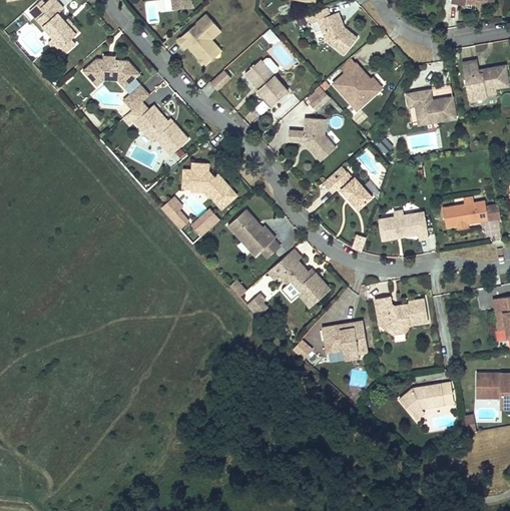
[(62,46),(77,33),(65,20),(58,12),(64,7),(57,0),(48,0),(41,6),(46,11),(37,18),(53,37),(62,46)]
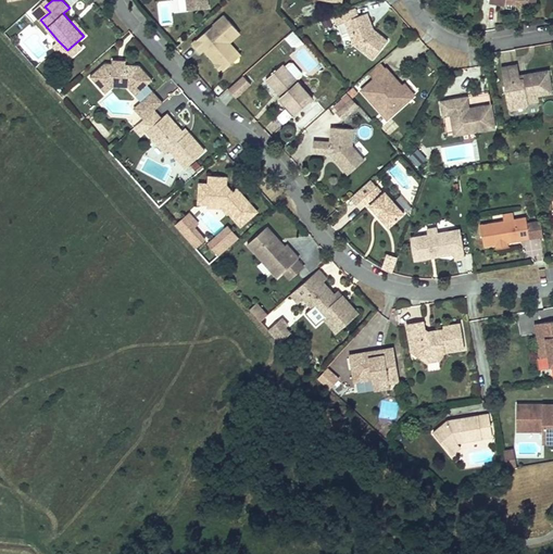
[(165,22),(176,20),(174,11),(181,10),(179,0),(160,0),(165,22)]
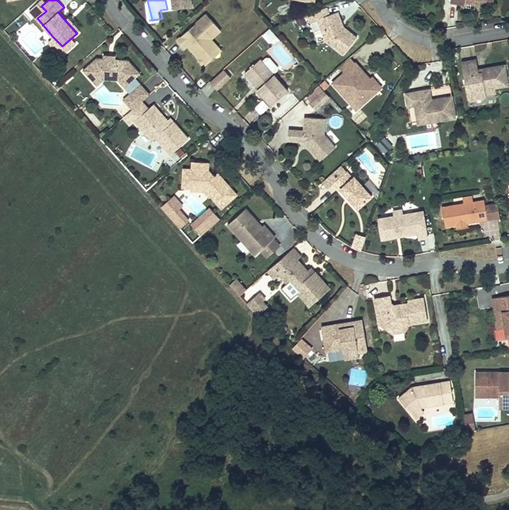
[(172,0),(173,10),(192,8),(191,0),(172,0)]
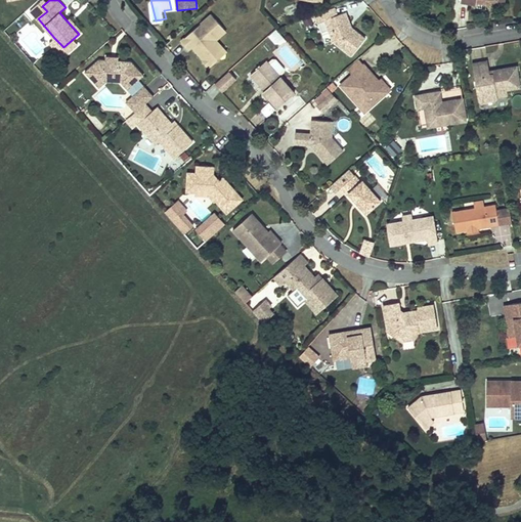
[(355,34),(346,27),(341,13),(337,15),(333,16),(331,8),(313,14),(316,23),(324,19),(333,41),(350,55),(364,39),(357,33),(355,34)]
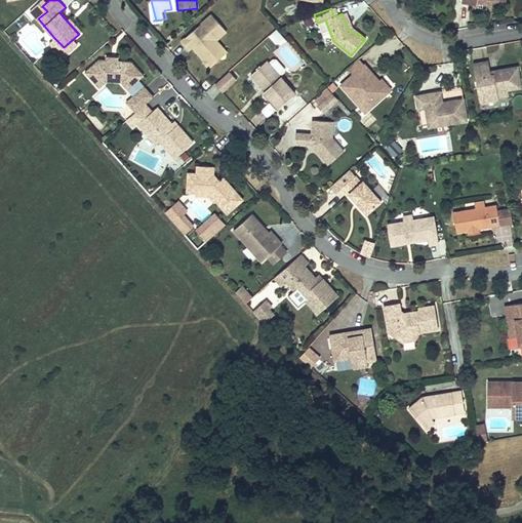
[(352,28),(346,11),(342,13),(347,27),(356,34),(358,33),(352,28)]
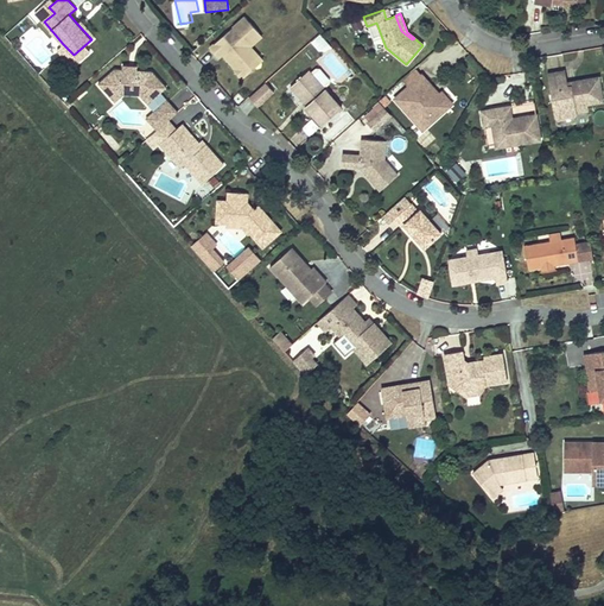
[(260,35),(246,18),(210,49),(218,58),(224,52),(227,56),(224,57),(245,80),(255,69),(250,63),(259,57),(252,49),(250,43),(260,35)]
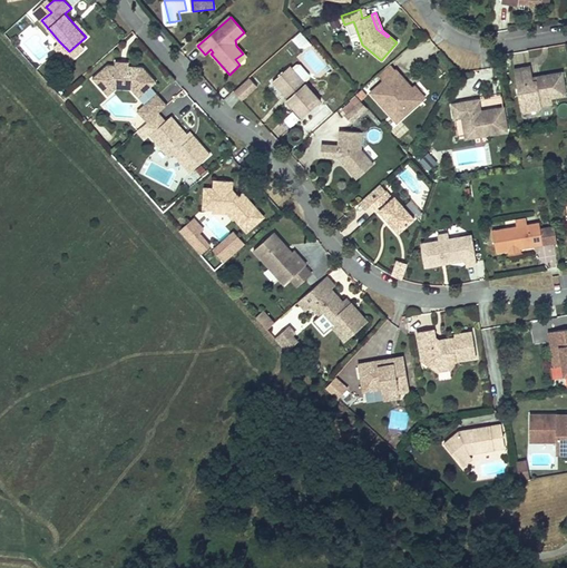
[(86,37),(88,33),(76,19),(72,22),(86,37)]
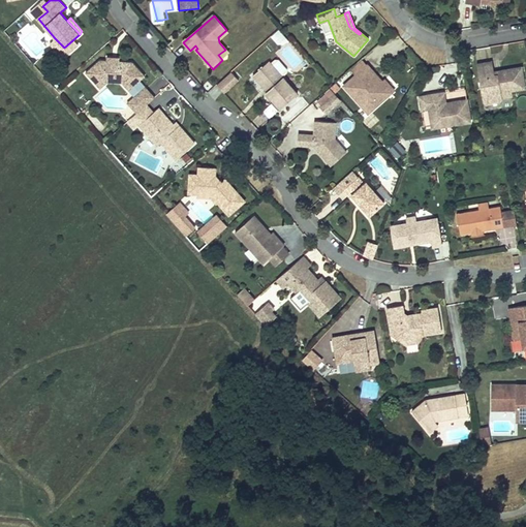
[(282,27),(275,33),(282,43),(289,37),(282,27)]
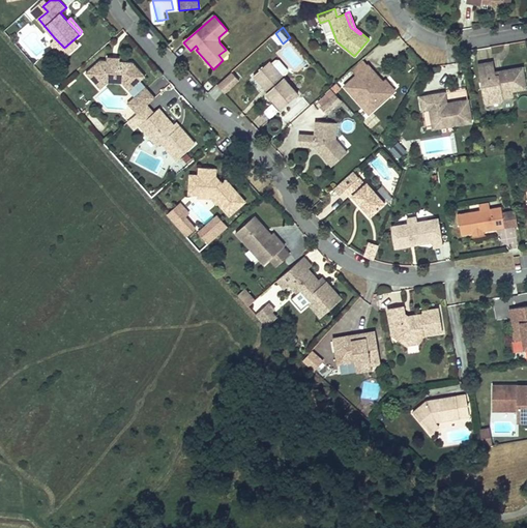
[(227,30),(218,37),(220,42),(229,33),(227,30)]
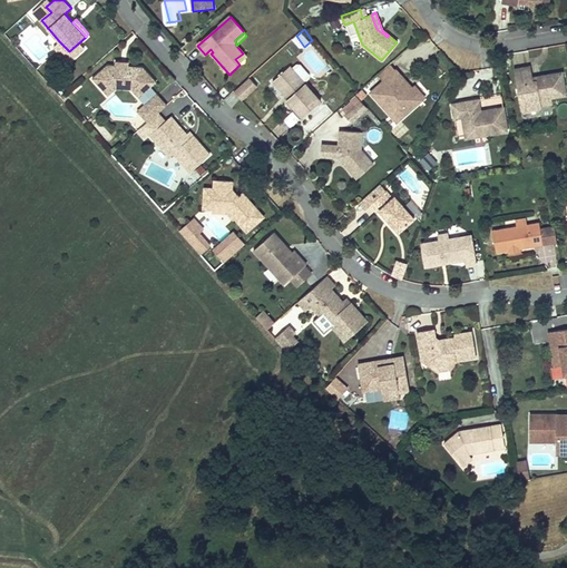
[(69,51),(59,41),(54,46),(64,56),(69,51)]
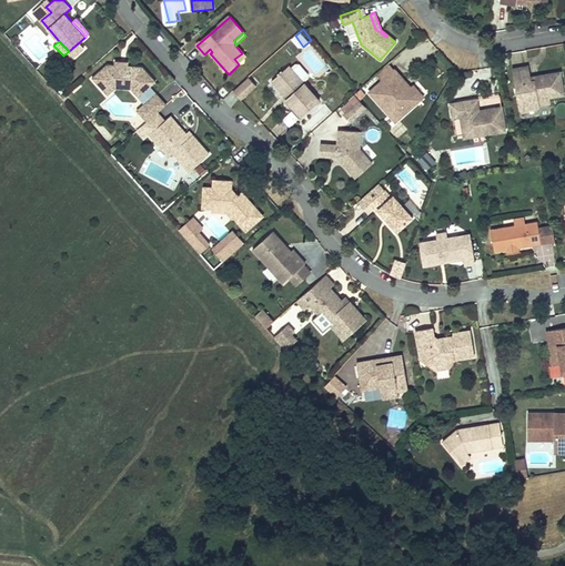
[(246,58),(242,53),(234,59),(239,64),(246,58)]
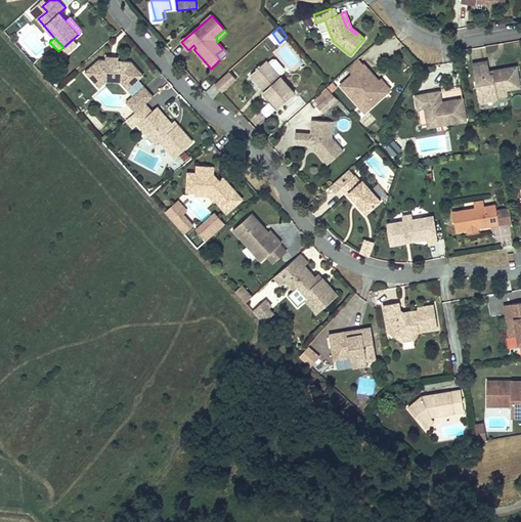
[(117,61),(104,60),(97,60),(83,73),(93,85),(102,77),(105,80),(117,80),(119,83),(131,96),(128,99),(132,104),(128,107),(133,113),(152,97),(137,81),(141,76),(129,62),(117,61)]
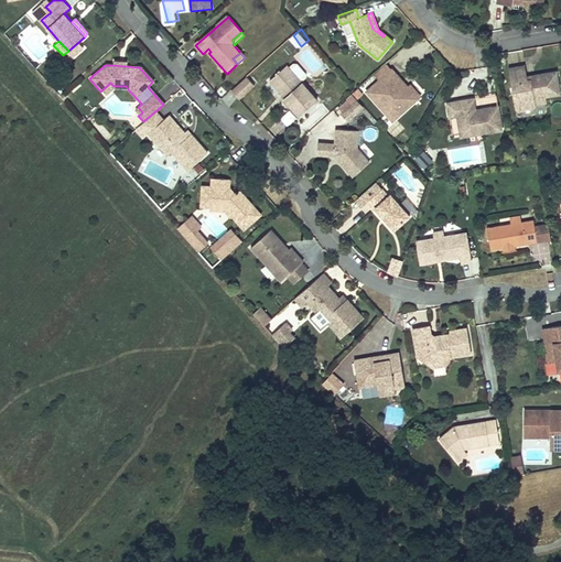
[(294,66),(290,69),(302,84),(306,79),(306,76),(299,66),(294,66)]
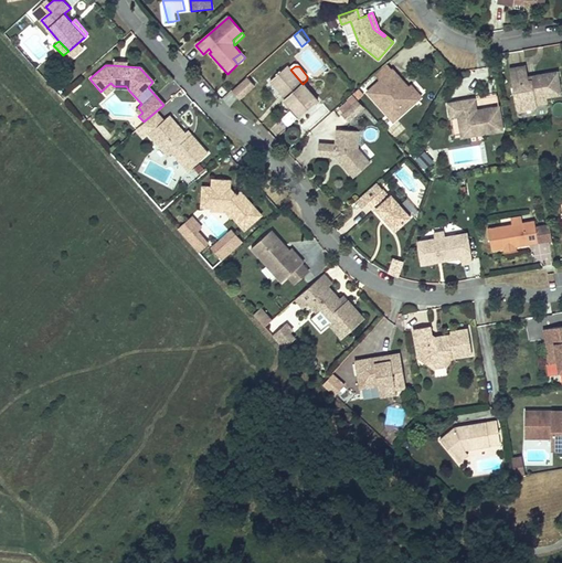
[(526,66),(509,68),(516,109),(519,112),(533,109),(536,106),(536,105),(534,99),(545,98),(561,95),(557,72),(536,75),(536,78),(529,80),(528,81),(527,76),(526,66)]
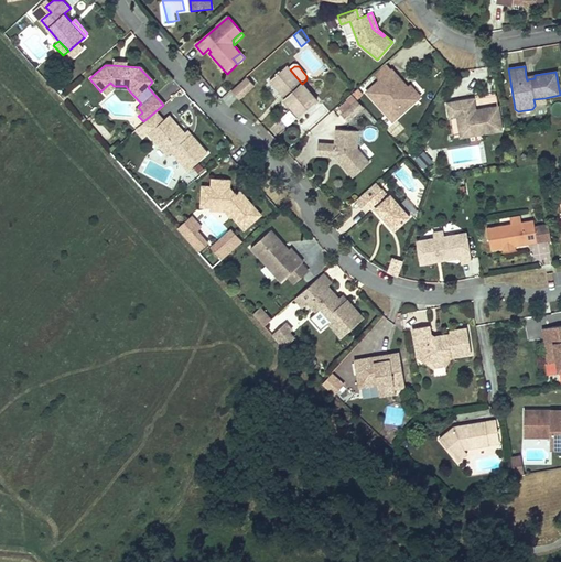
[(300,118),(319,101),(302,84),(290,69),(288,67),(270,82),(282,95),(283,94),(288,97),(286,99),(284,100),(300,118)]
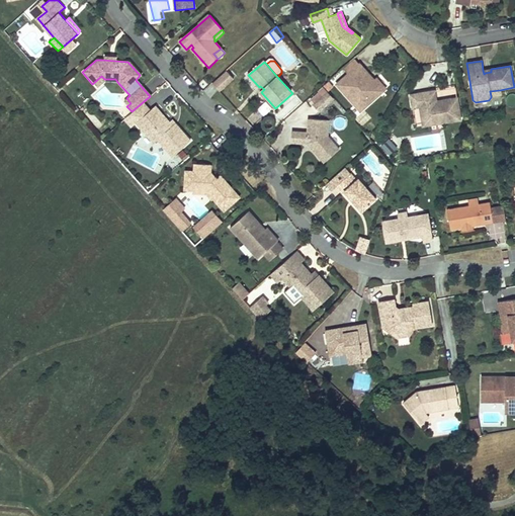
[(371,78),(367,73),(369,71),(361,62),(337,83),(361,109),(384,89),(375,78),(371,78)]
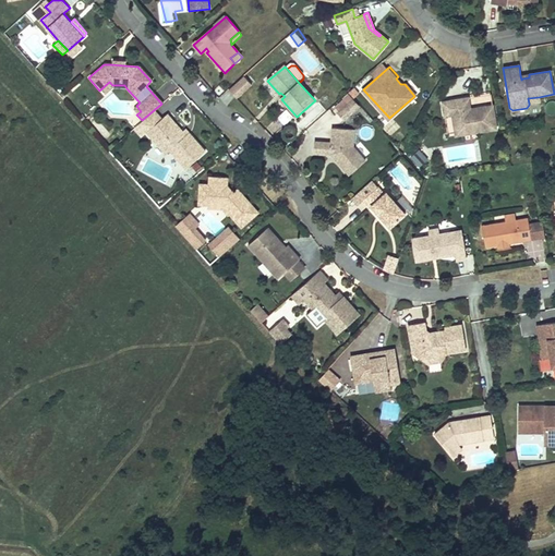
[(237,97),(252,84),(244,75),(229,88),(237,97)]
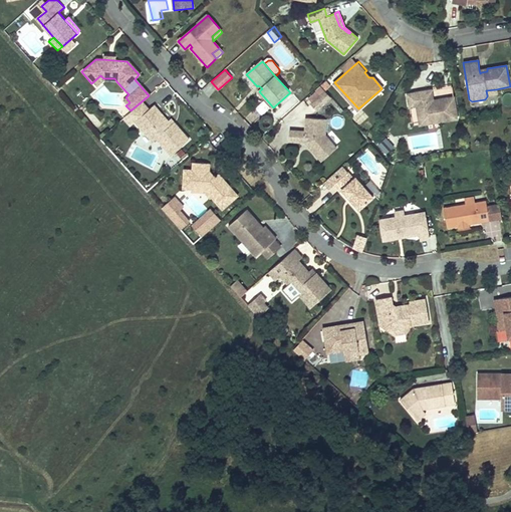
[(103,78),(100,75),(91,83),(95,87),(102,80),(116,81),(114,78),(103,78)]
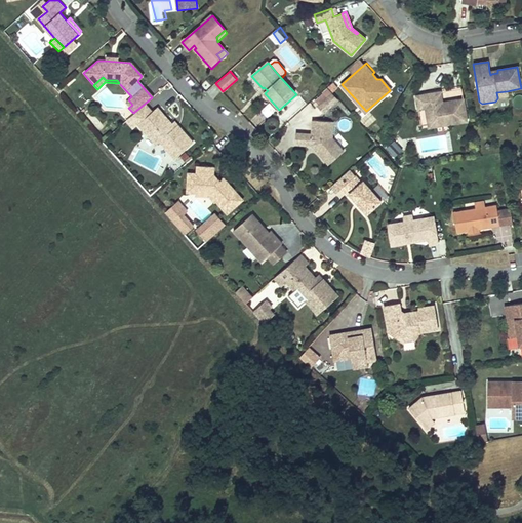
[(383,77),(380,79),(390,90),(393,88),(383,77)]
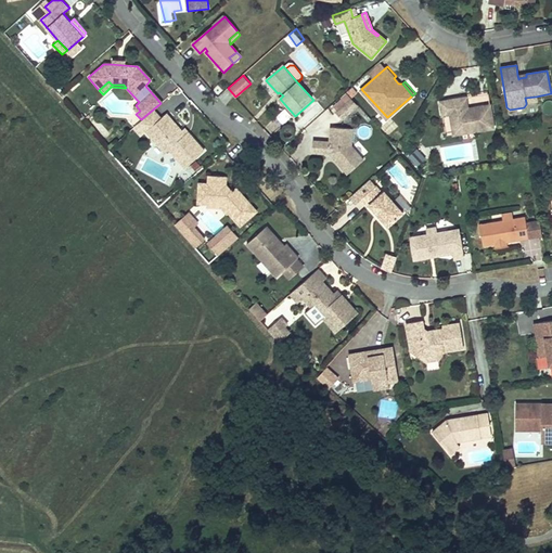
[(473,107),(471,97),(445,101),(448,115),(456,114),(458,129),(476,126),(477,131),(493,128),(489,105),(473,107)]
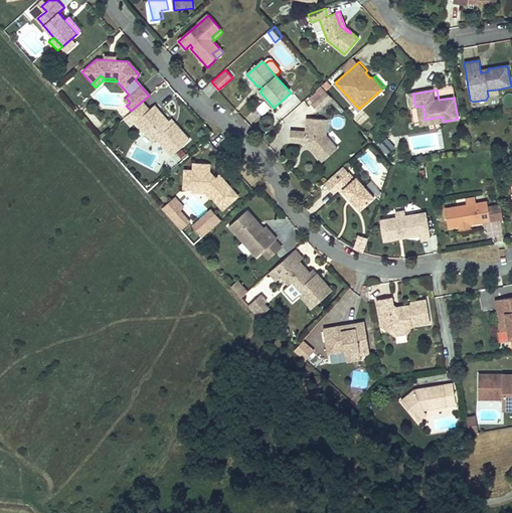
[(322,95),(313,103),(318,109),(328,101),(322,95)]
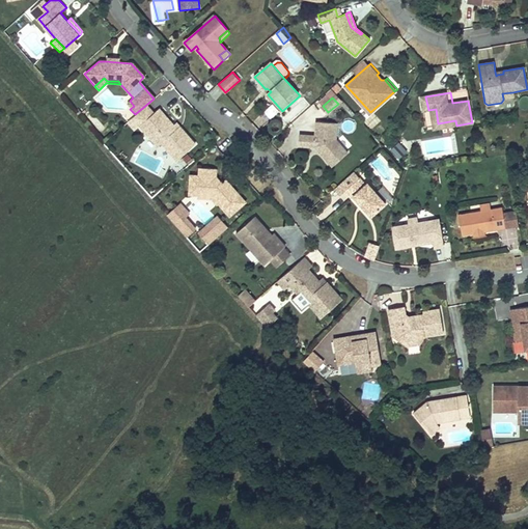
[(134,106),(130,101),(126,104),(130,109),(134,106)]
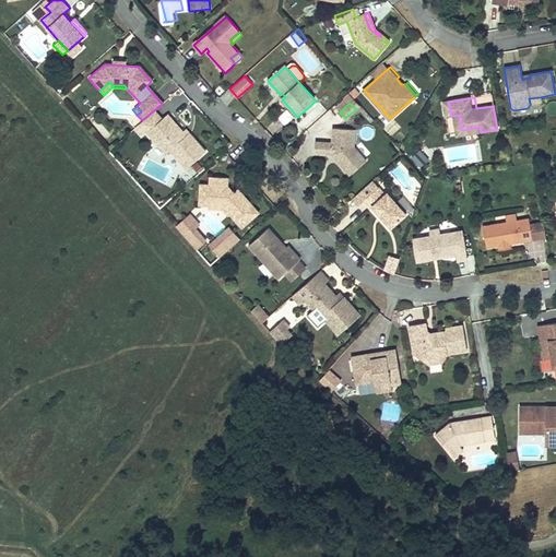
[(168,118),(148,135),(167,158),(170,155),(187,174),(208,155),(190,137),(187,140),(168,118)]
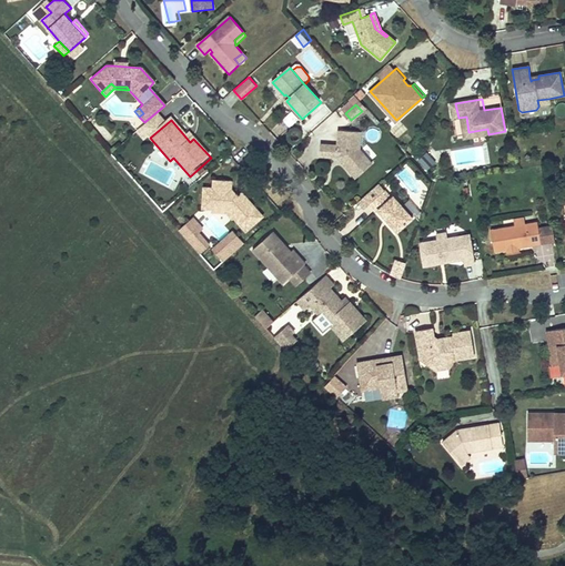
[(360,151),(361,133),(339,132),(338,147),(322,147),(321,158),(338,159),(343,159),(345,162),(343,164),(350,173),(359,165),(364,172),(372,165),(360,151)]
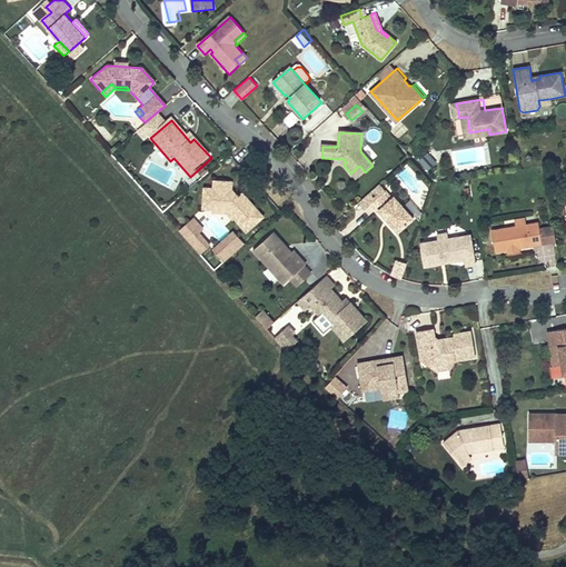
[(438,160),(429,151),(421,158),(429,168),(438,160)]
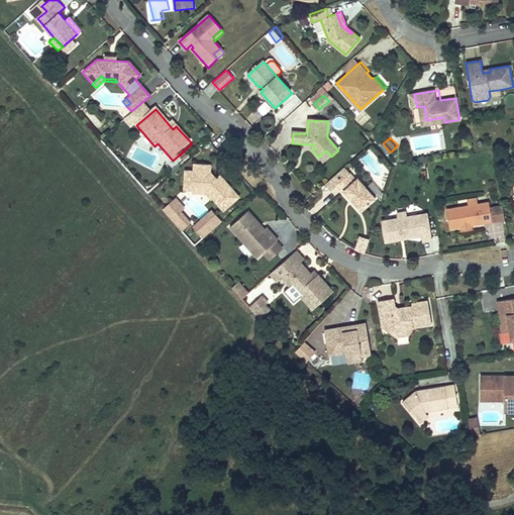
[(326,150),(318,158),(324,164),(331,157),(326,150)]
